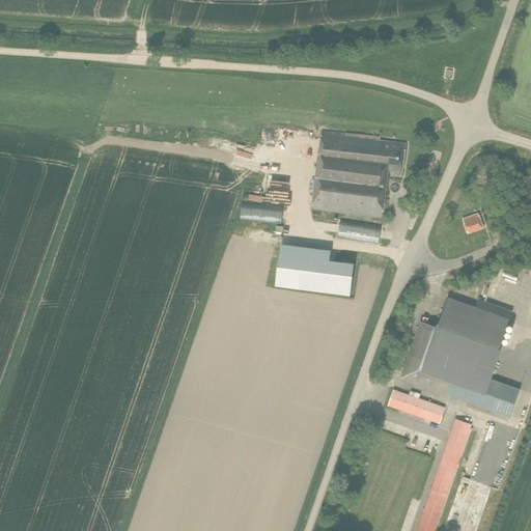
[(322,133),(311,210),(383,219),(389,171),(402,172),(407,145),(380,142),(380,138),(322,133)]
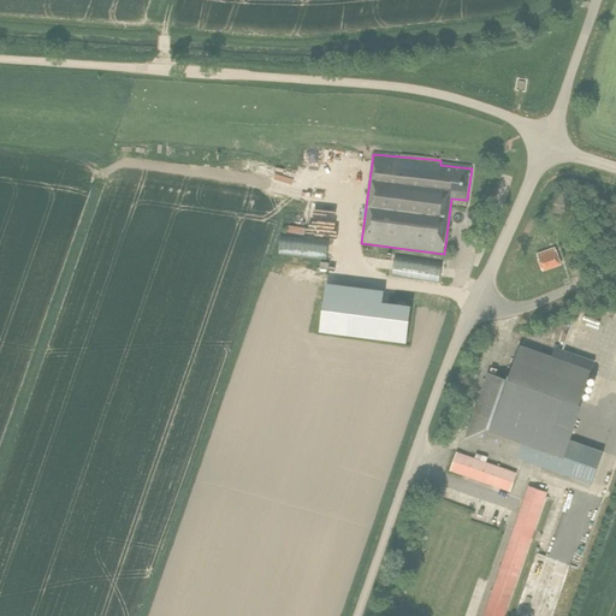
[(329,240),(280,235),(278,255),(326,260),(329,240)]
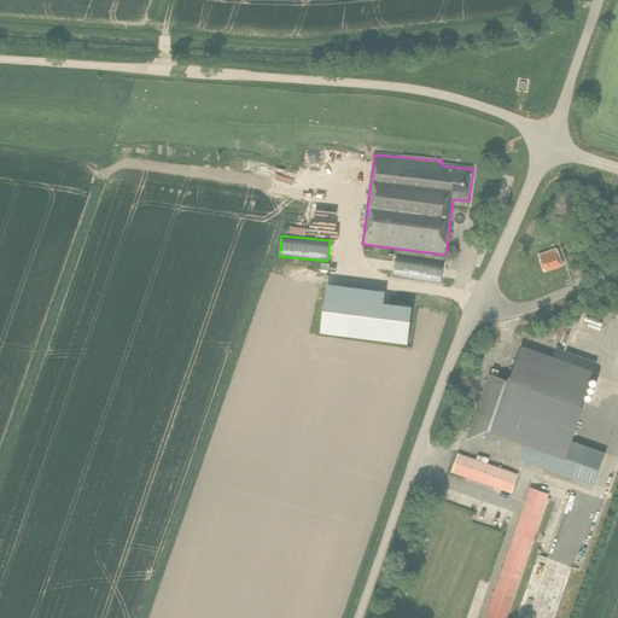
[(557,251),(537,257),(543,273),(561,267),(557,251)]
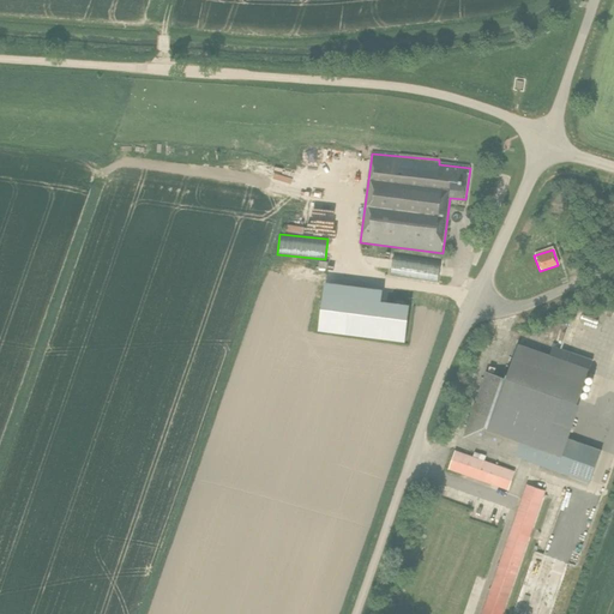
[(390,276),(441,281),(444,259),(392,256),(390,276)]
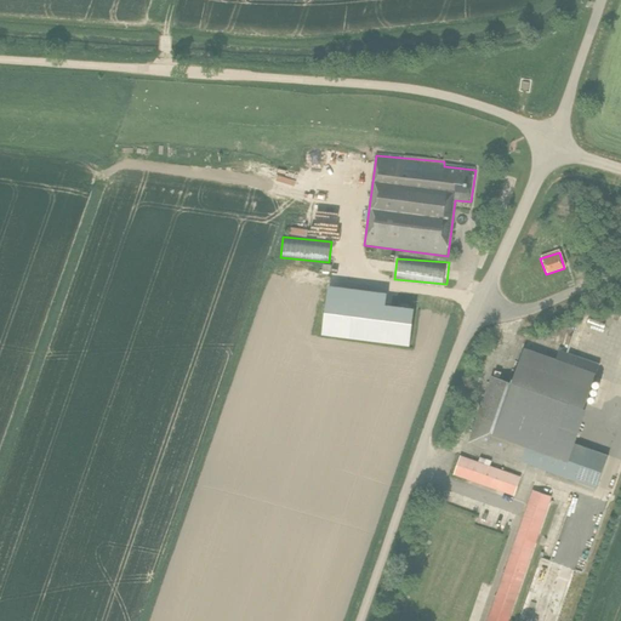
[(410,346),(415,308),(391,306),(386,305),(381,342),(410,346)]
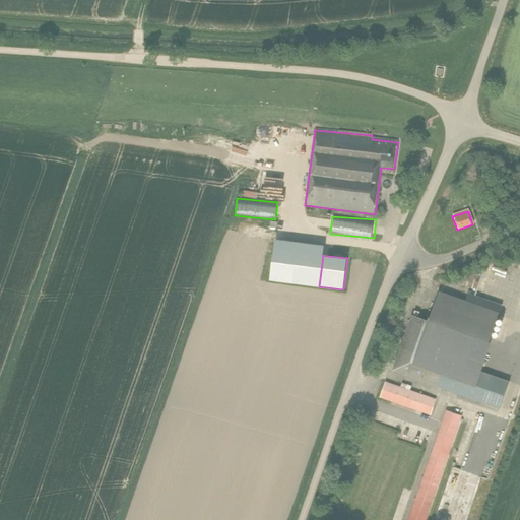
[(465,302),(437,290),(427,320),(411,314),(391,370),(499,409),(509,381),(481,371),(492,343),(489,342),(499,314),(502,305),(468,293),(465,302)]
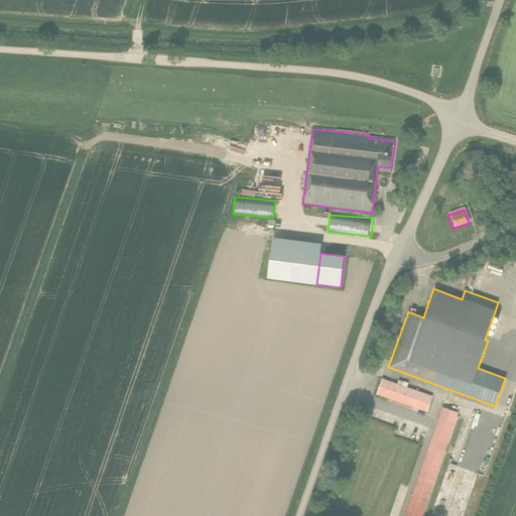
[(432,396),(407,387),(408,383),(399,380),(397,384),(383,379),(377,394),(426,411),(432,396)]
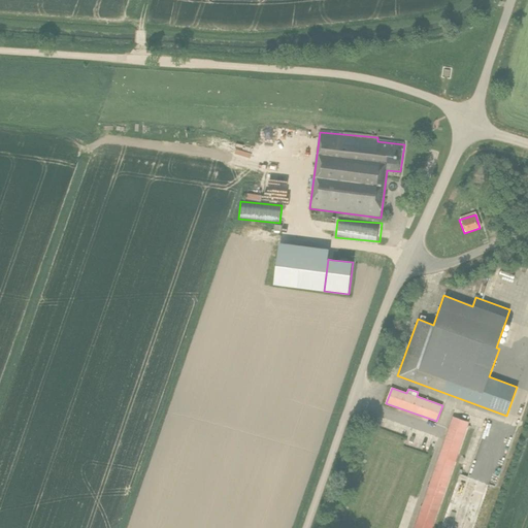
[(431,527),(468,423),(453,417),(414,527),(431,527)]
